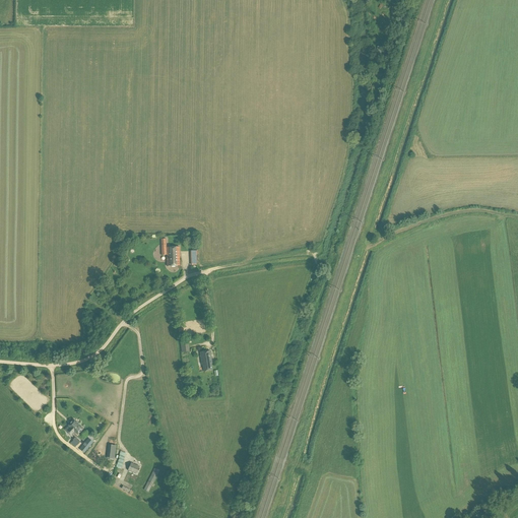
[(159,238),(160,254),(165,253),(165,264),(178,264),(177,245),(164,246),(164,238),(159,238)]
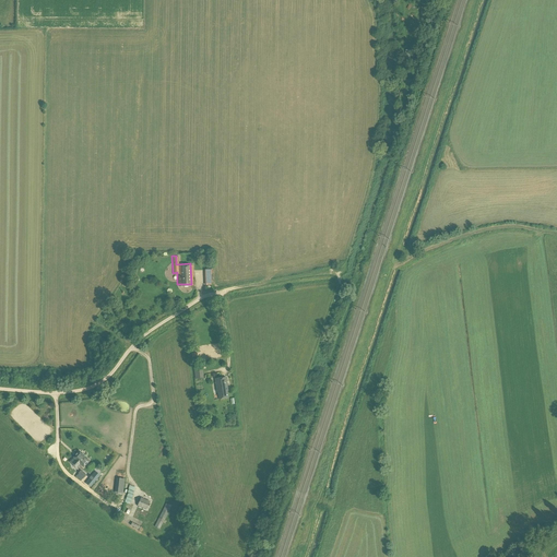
[(224,376),(213,377),(215,391),(216,391),(217,398),(225,395),(224,389),(225,389),(224,376)]
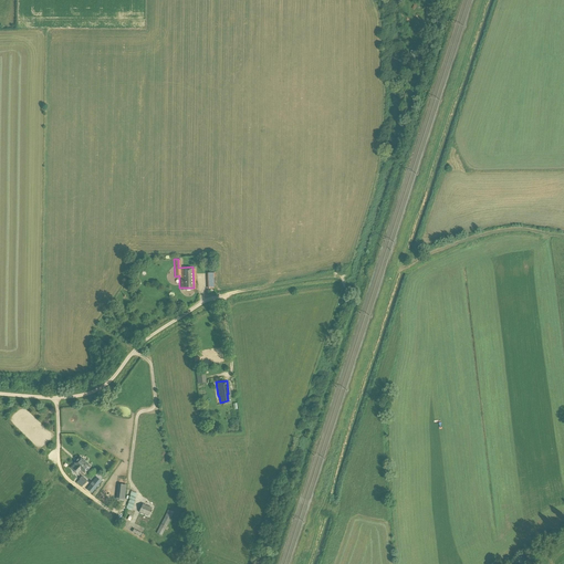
[(69,466),(76,473),(81,469),(83,470),(89,465),(77,456),(75,459),(69,466)]
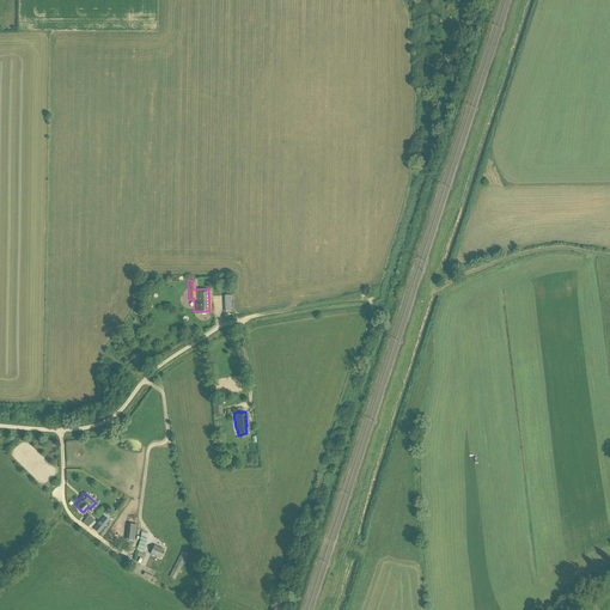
[(111,502),(115,506),(122,499),(120,495),(111,502)]
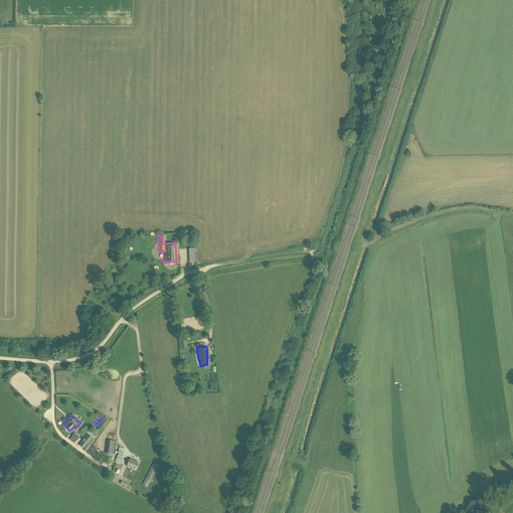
[(68,437),(72,441),(74,439),(75,439),(77,436),(72,432),(69,435),(70,435),(68,437)]
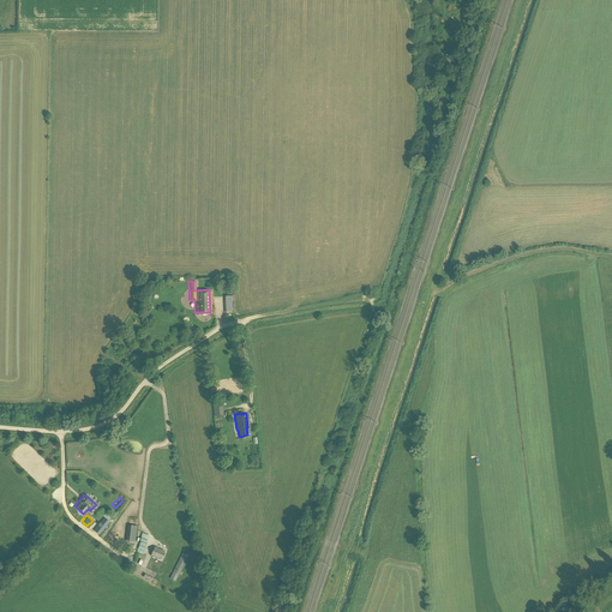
[(91,529),(93,529),(97,533),(108,520),(107,520),(107,521),(102,516),(99,521),(97,521),(96,523),(91,529)]
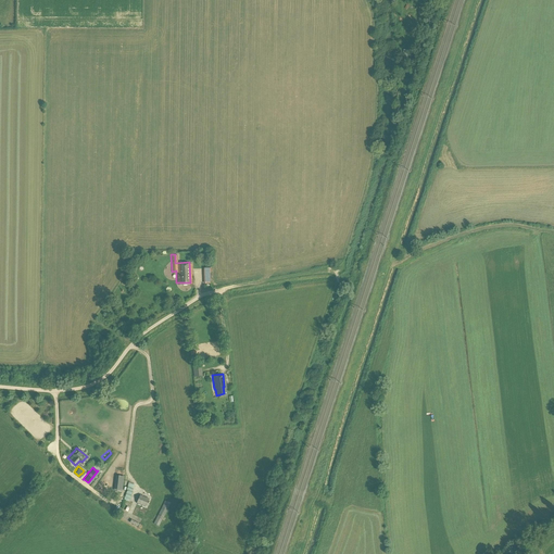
[(114,474),(112,490),(120,490),(122,475),(114,474)]
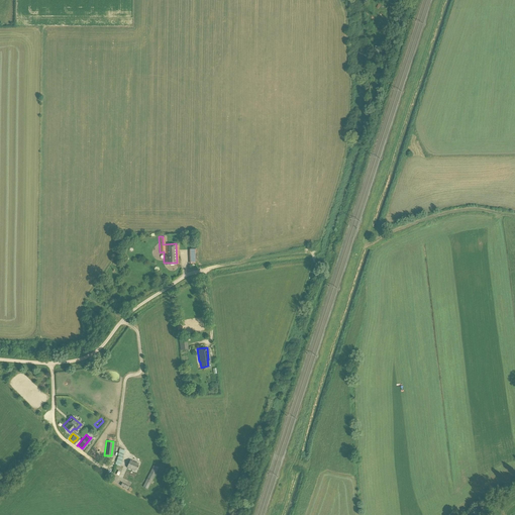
[(128,458),(125,466),(133,469),(134,466),(135,467),(136,464),(135,464),(136,461),(128,458)]
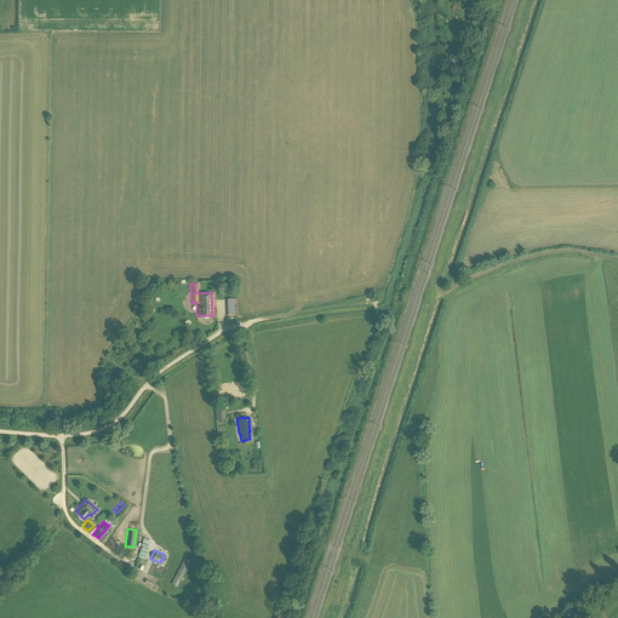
[(182,556),(170,582),(175,585),(188,559),(182,556)]
